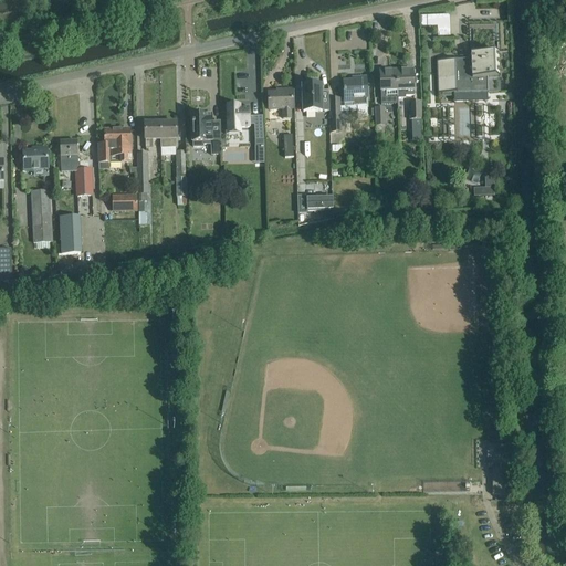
[(437,61),(438,88),(457,88),(457,84),(472,84),(472,93),(501,92),(499,52),(496,52),(495,24),(468,25),(469,53),(469,62),(456,63),(456,60),(437,61)]
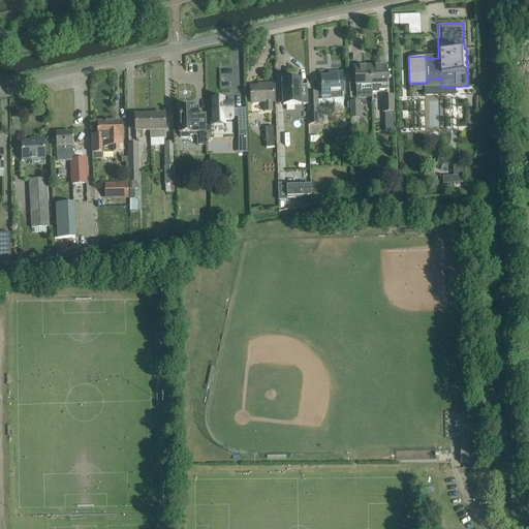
[(243,78),(243,55),(234,54),(232,73),(239,73),(239,78),(243,78)]
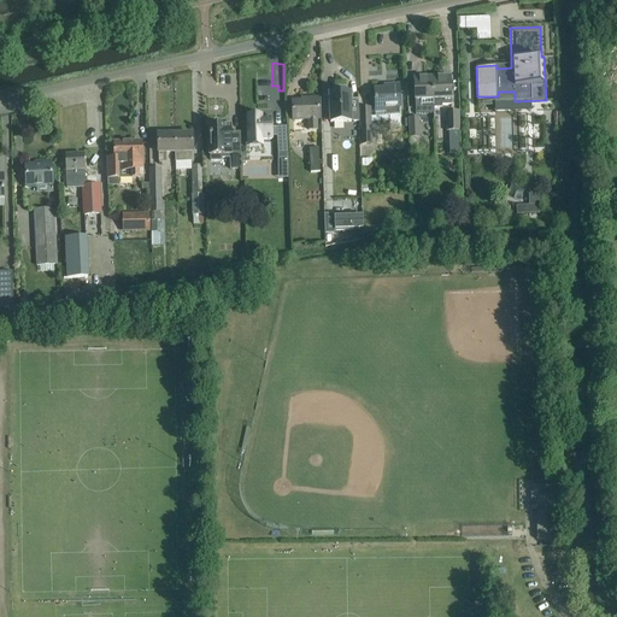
[(433,77),(415,77),(415,109),(416,113),(434,113),(434,107),(440,107),(441,105),(451,105),(451,76),(433,77)]
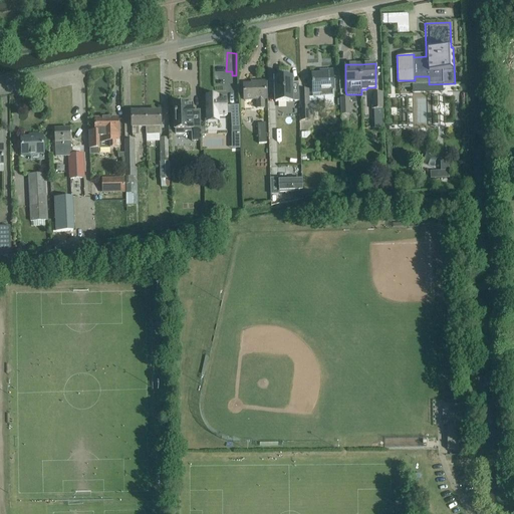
[(320,74),(312,74),(312,82),(312,89),(313,96),(321,95),(324,95),(325,107),(334,107),(333,89),(332,80),(332,70),(322,71),(322,74),(320,74)]
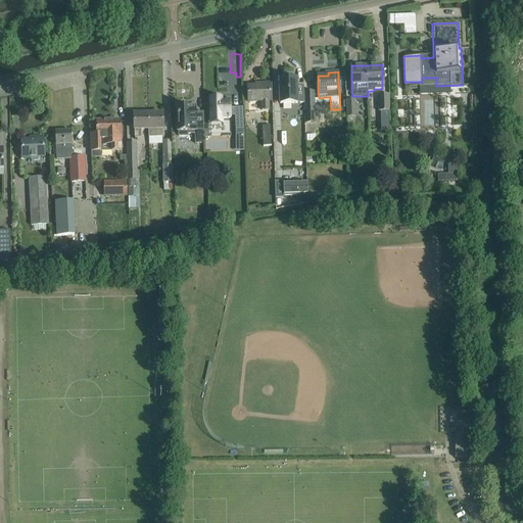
[(279,80),(280,104),(304,103),(303,85),(297,85),(296,79),(290,79),(289,77),(281,77),(281,79),(279,80)]
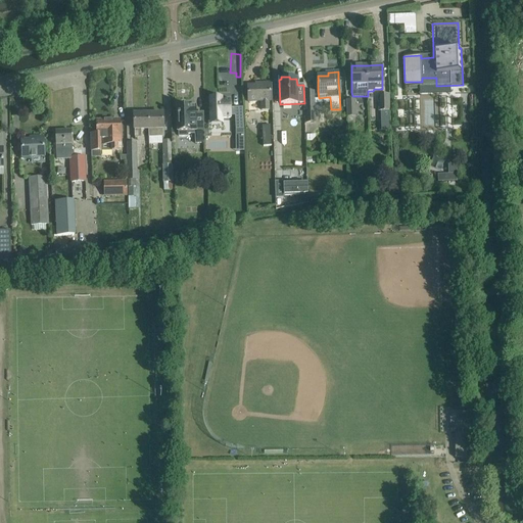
[(270,99),(269,82),(256,83),(256,85),(248,86),(248,102),(260,101),(260,109),(269,109),(268,99),(270,99)]
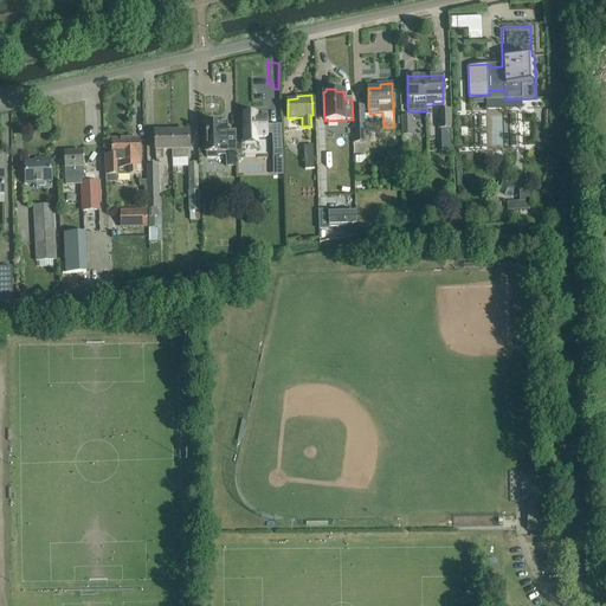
[(366,140),(365,105),(354,105),(354,140),(366,140)]
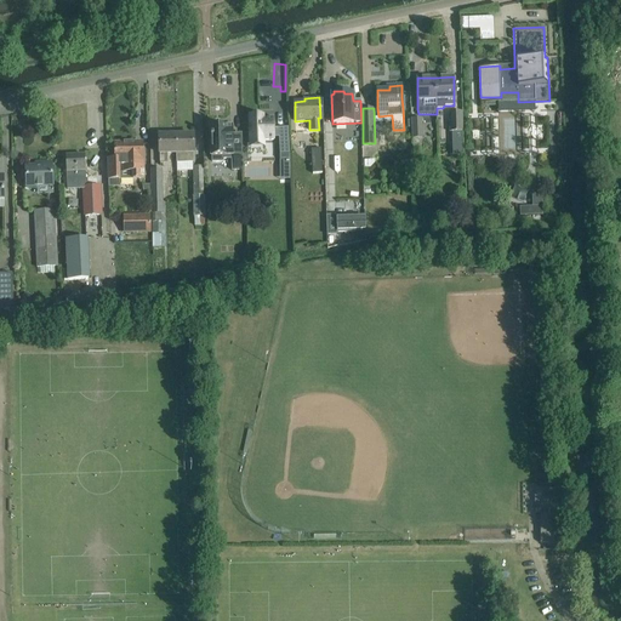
[(263,117),(249,117),(249,143),(265,143),(265,140),(273,140),(273,119),(263,119),(263,117)]
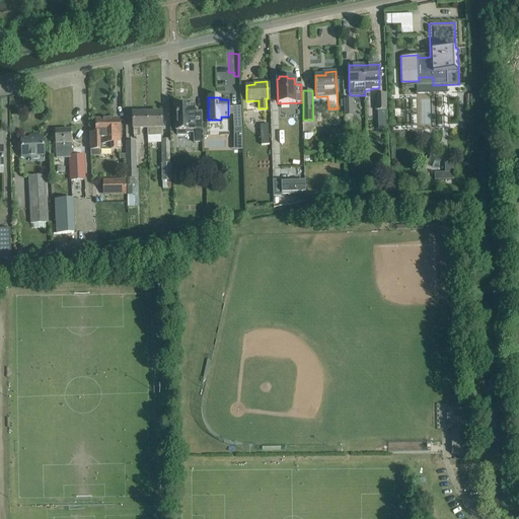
[(386,132),(385,97),(377,97),(378,132),(386,132)]
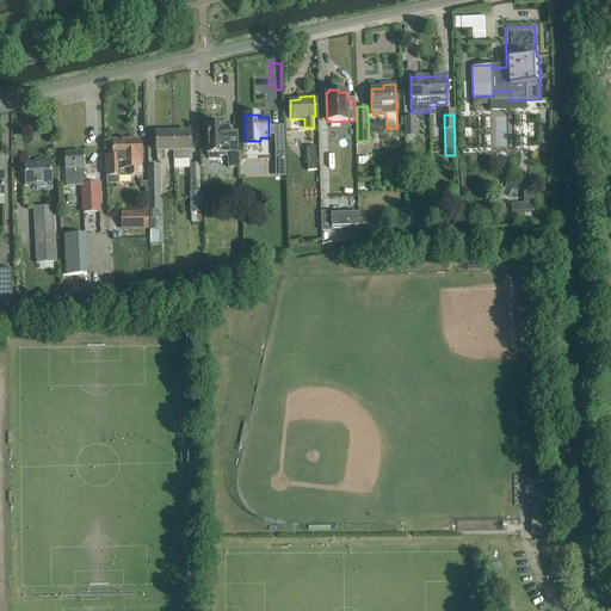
[(239,173),(238,131),(228,133),(228,123),(227,123),(227,125),(222,125),(222,122),(209,123),(209,125),(208,125),(208,154),(209,154),(209,159),(220,159),(218,156),(228,156),(228,168),(238,167),(238,173),(239,173)]
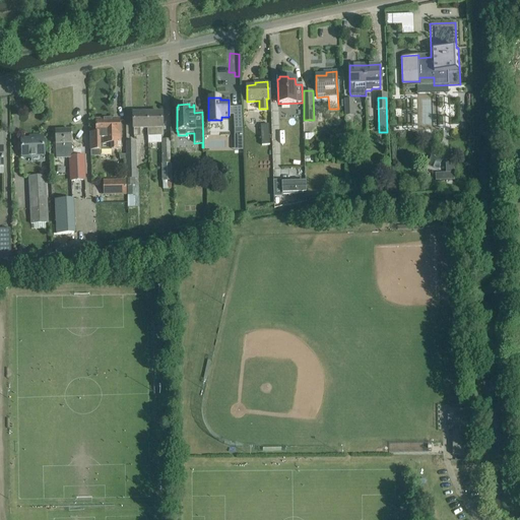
[(242,107),(233,108),(234,122),(234,129),(234,135),(243,135),(243,129),(242,107)]
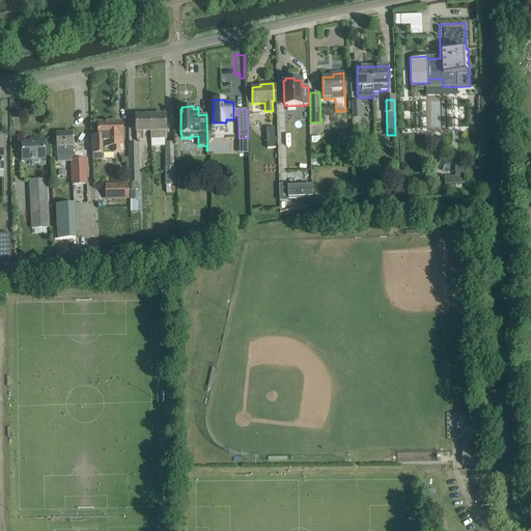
[(150,116),(136,116),(136,127),(137,139),(143,139),(142,132),(151,132),(151,138),(159,138),(166,138),(166,126),(165,115),(150,116)]
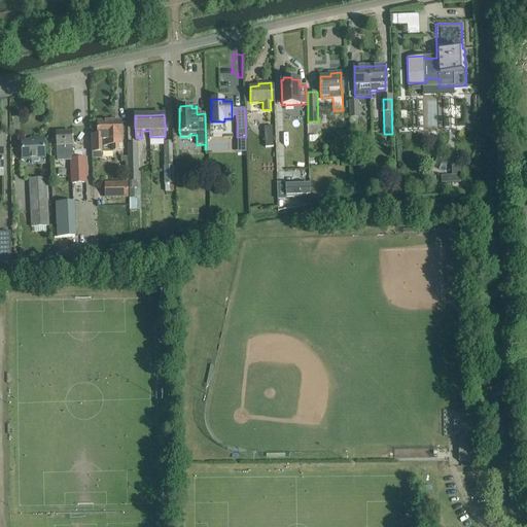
[(121,152),(121,132),(120,121),(97,123),(98,128),(92,129),(93,159),(102,159),(101,152),(121,152)]
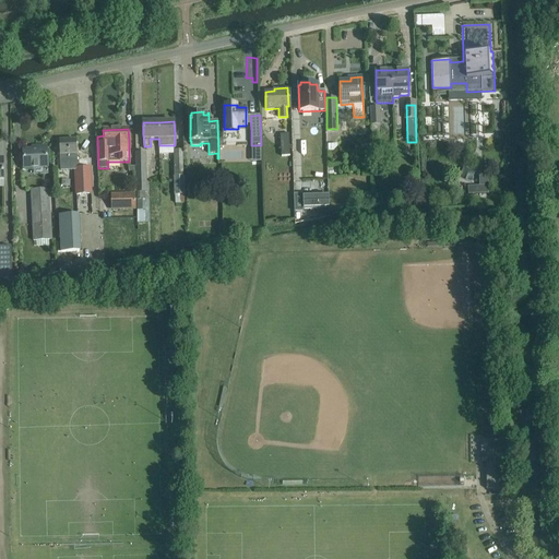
[(288,134),(280,134),(282,156),(290,155),(288,134)]
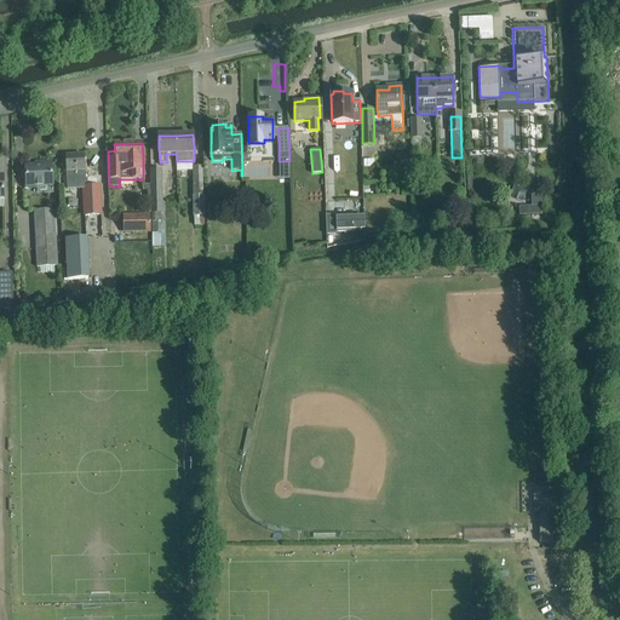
[(85,155),(65,156),(67,168),(67,181),(86,179),(85,167),(85,155)]
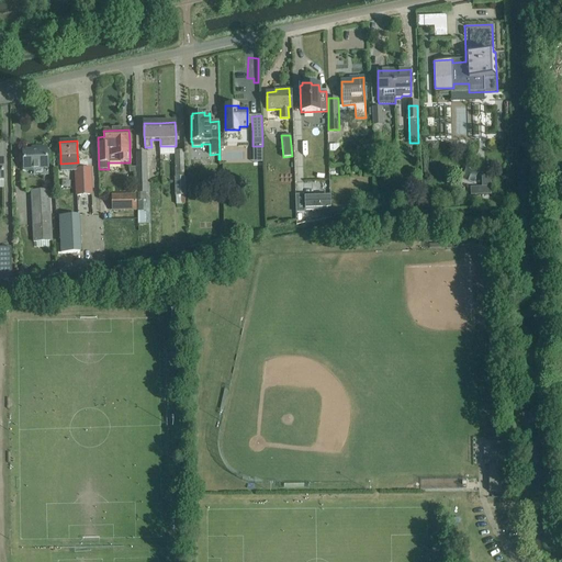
[(23,161),(22,161),(23,169),(33,169),(33,168),(48,167),(47,157),(47,146),(36,147),(36,150),(23,150),(23,161)]
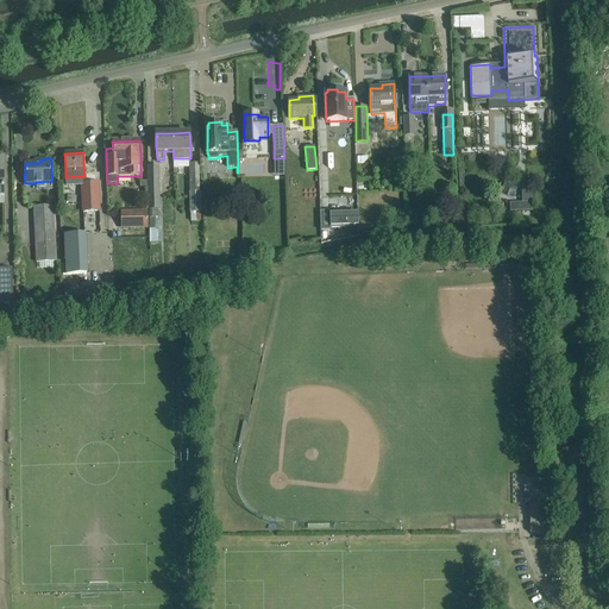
[(201,212),(199,163),(188,164),(190,212),(192,212),(201,212)]
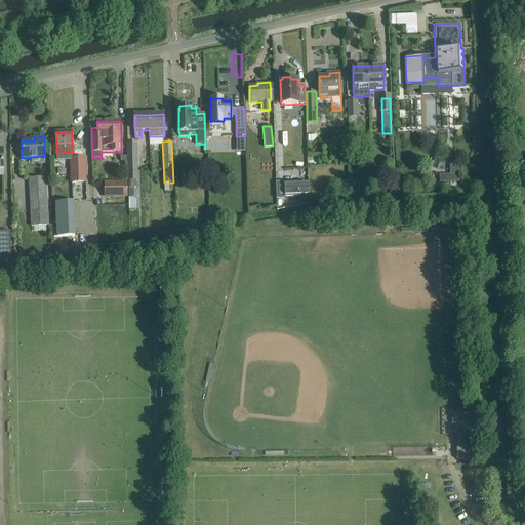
[(128,180),(137,180),(136,143),(127,143),(128,180)]
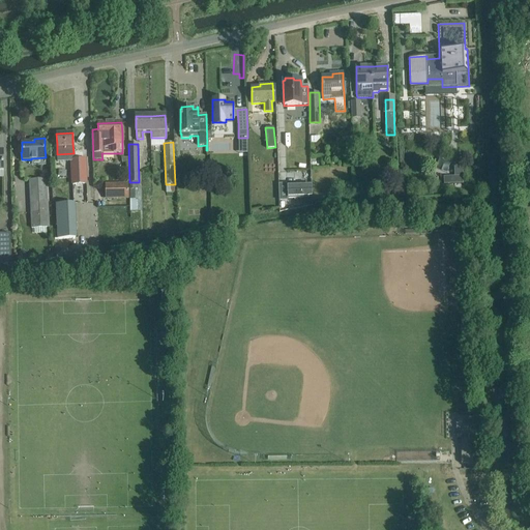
[(74,159),(71,159),(72,184),(87,183),(86,158),(74,159)]
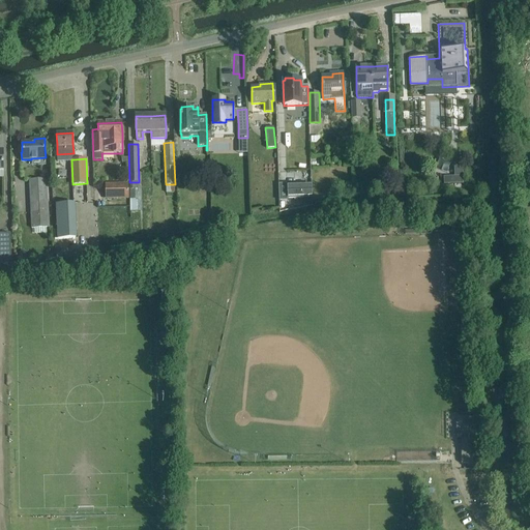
[(50,227),(47,179),(29,180),(31,228),(50,227)]
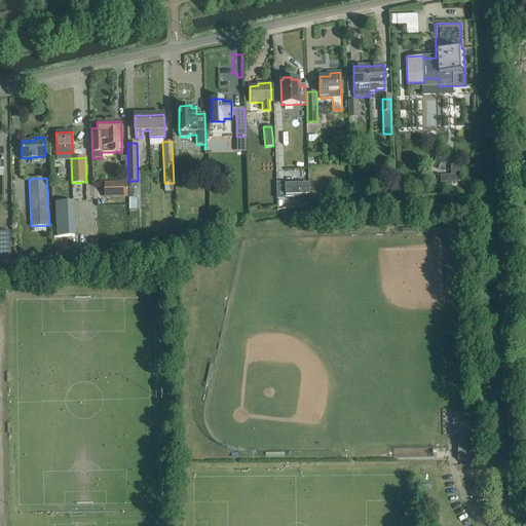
[(174,183),(165,183),(165,192),(174,192),(174,183)]
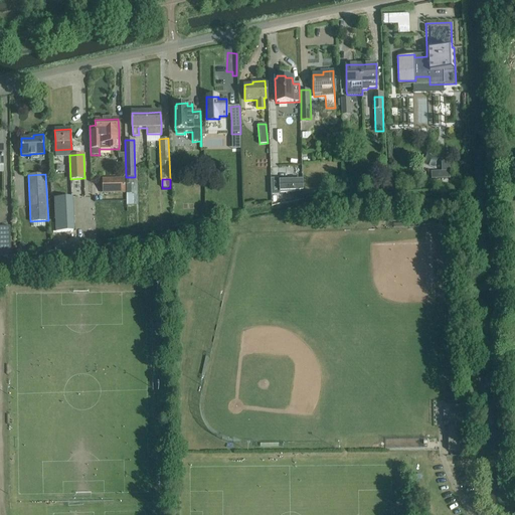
[(103,181),(103,191),(125,190),(125,180),(103,181)]
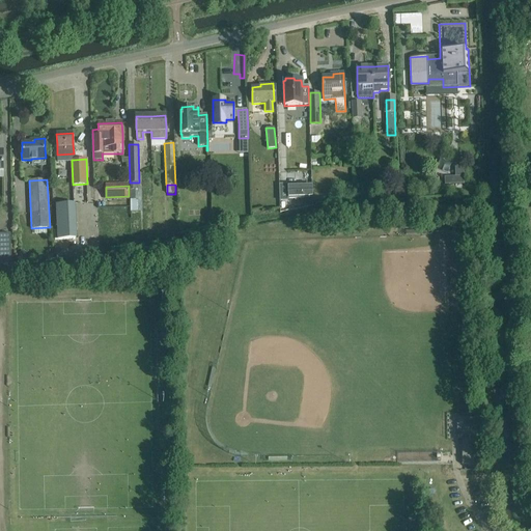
[(288,198),(312,197),(312,186),(287,186),(288,198)]
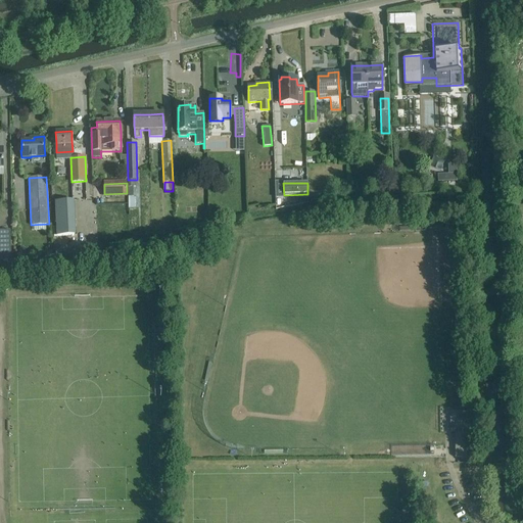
[(129,197),(140,197),(140,186),(128,186),(128,197),(129,197)]
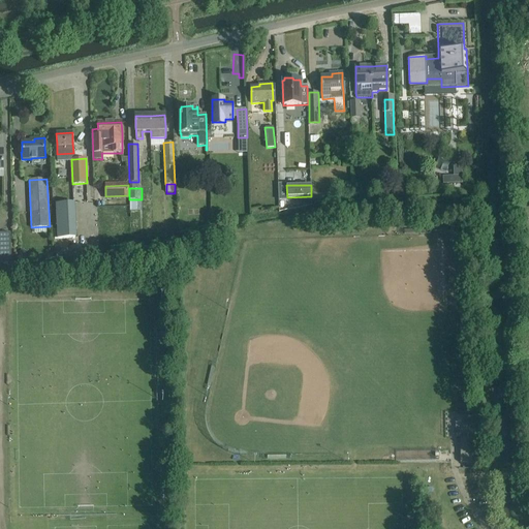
[(143,211),(143,199),(142,199),(130,199),(130,211),(143,211)]
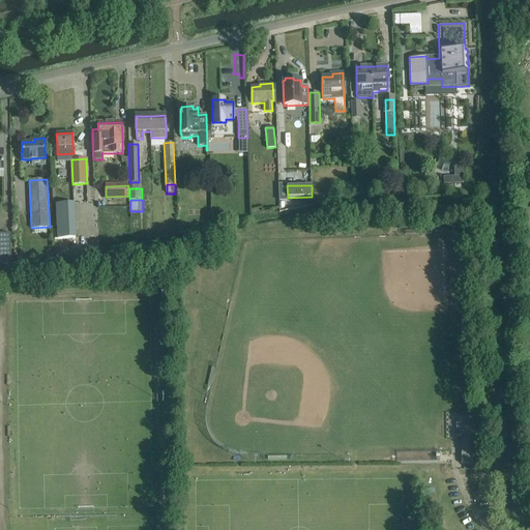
[(97,202),(97,212),(108,212),(108,202),(97,202)]
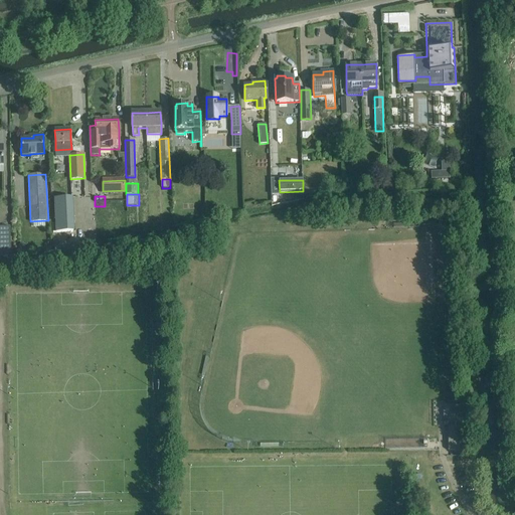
[(73,199),(54,200),(56,234),(75,233),(73,199)]
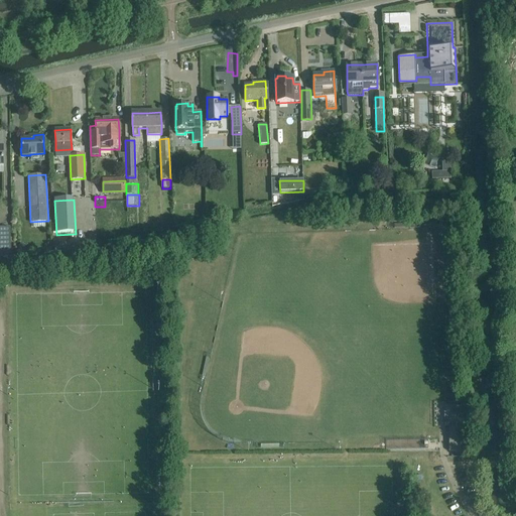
[(0,257),(11,257),(10,228),(0,228),(0,257)]
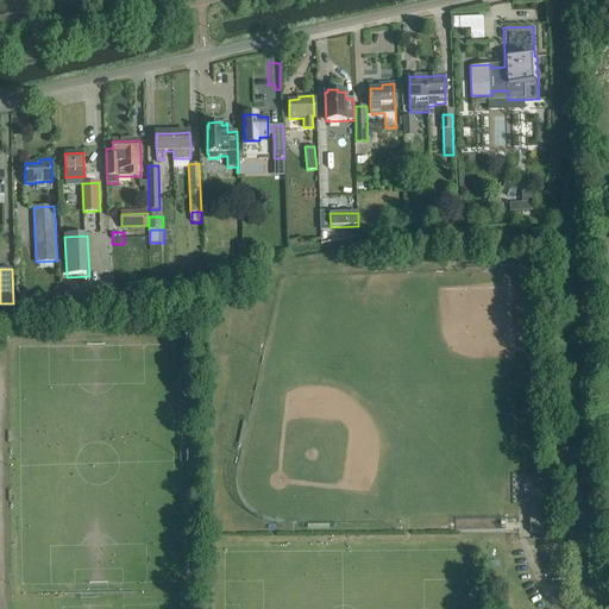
[(22,293),(27,296),(31,289),(24,287),(22,293)]
